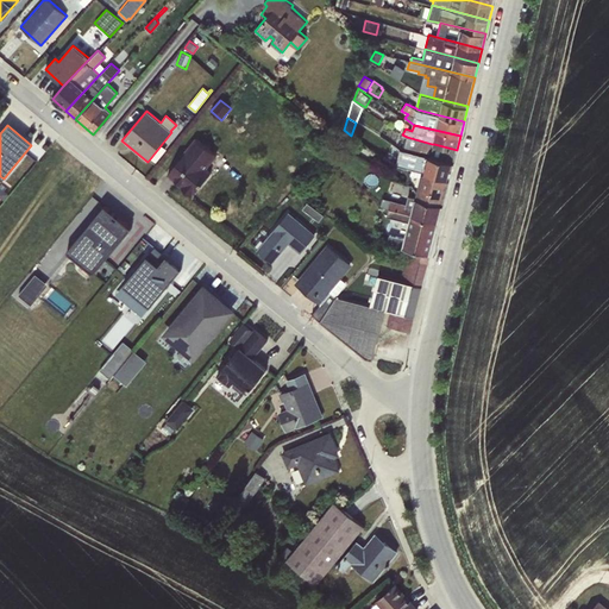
[(343,132),(337,144),(347,149),(349,148),(358,155),(364,145),(353,139),(355,138),(343,132)]
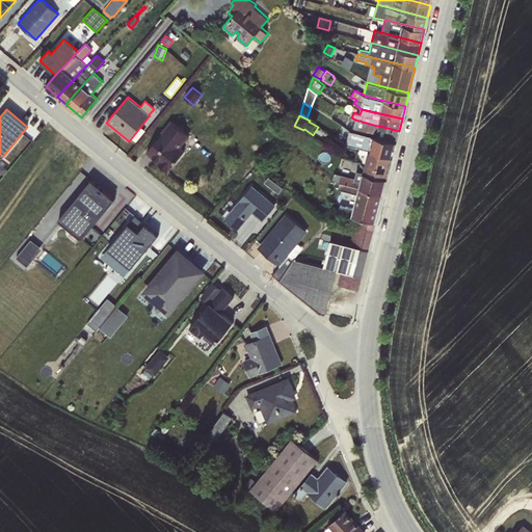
[(377,126),(355,120),(353,129),(375,134),(377,126)]
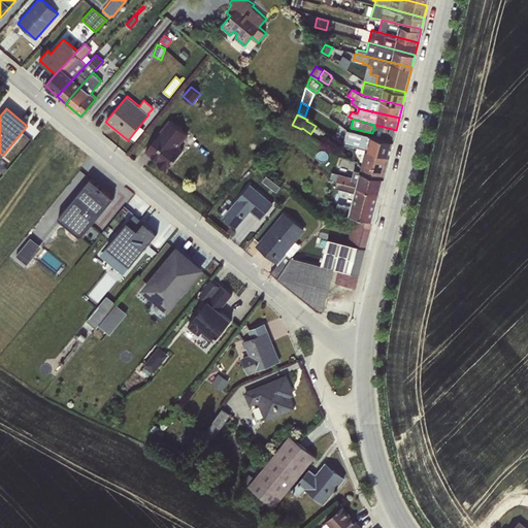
[(161,132),(144,152),(167,170),(169,168),(168,167),(184,149),(179,146),(189,135),(170,120),(160,131),(161,132)]
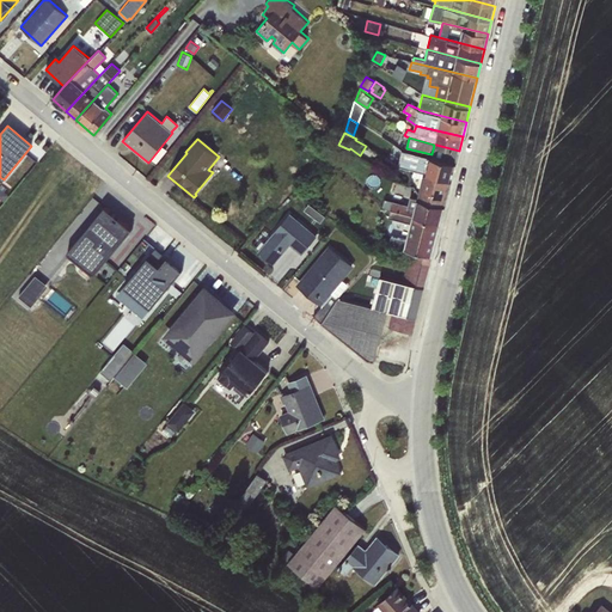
[(436,145),(433,158),(456,164),(459,151),(436,145)]
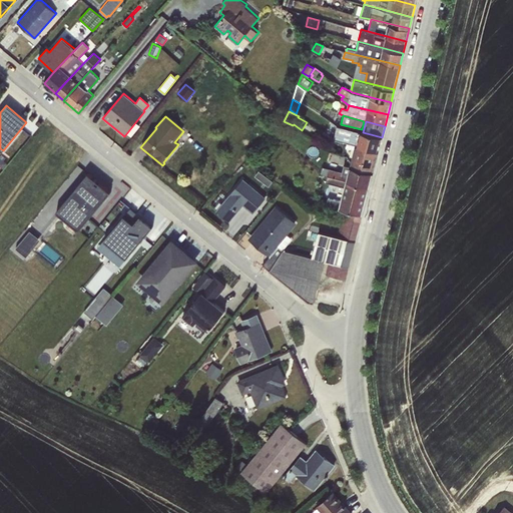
[(382,137),(363,132),(338,126),(334,139),(347,142),(356,144),(378,151),(382,137)]
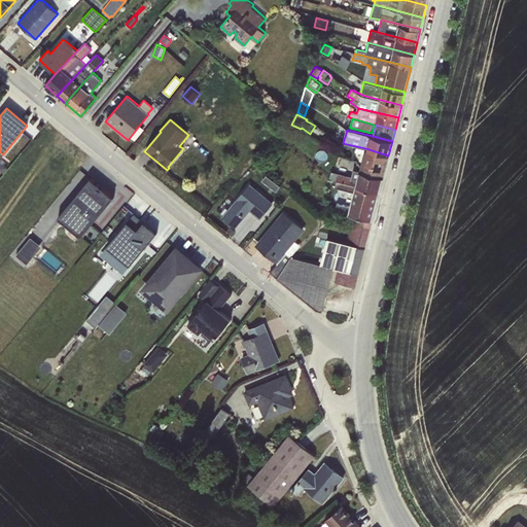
[(365,148),(356,146),(355,152),(364,154),(360,171),(383,177),(388,155),(365,148)]
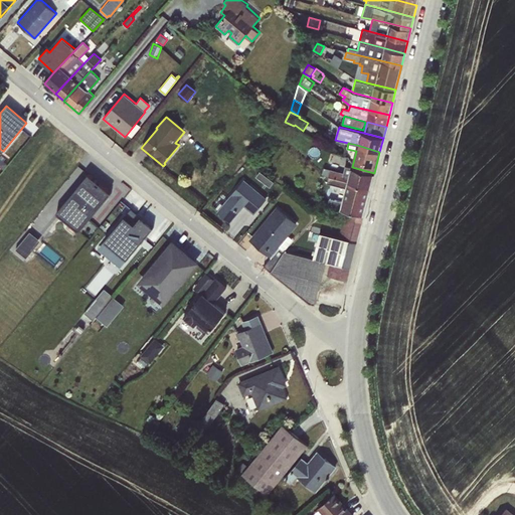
[(334,153),(332,160),(344,165),(347,157),(334,153)]
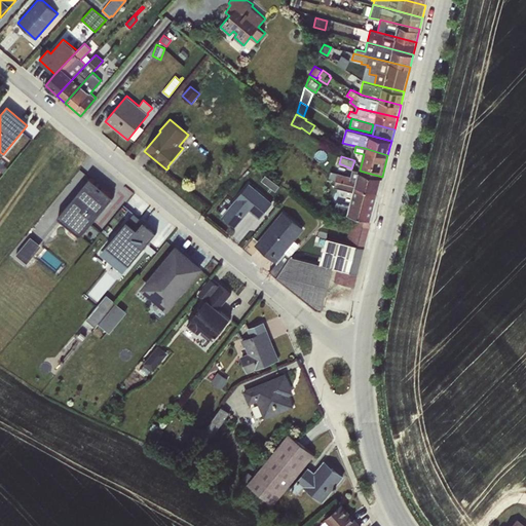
[(329,179),(336,181),(378,191),(382,177),(360,171),(353,168),(351,177),(331,172),(329,179)]
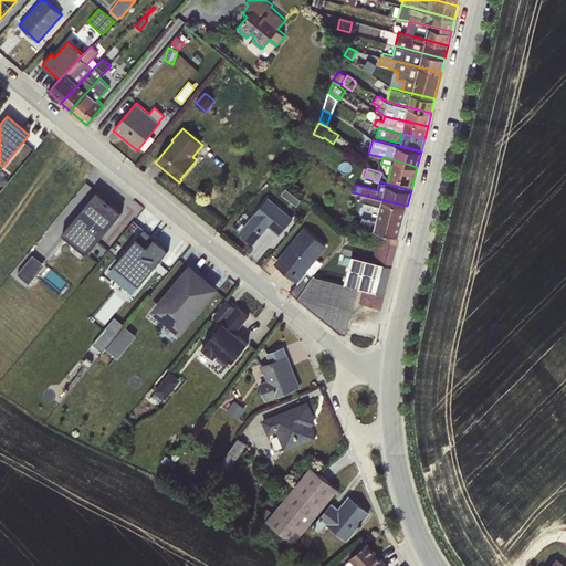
[(285,188),(281,195),(296,206),(301,200),(285,188)]
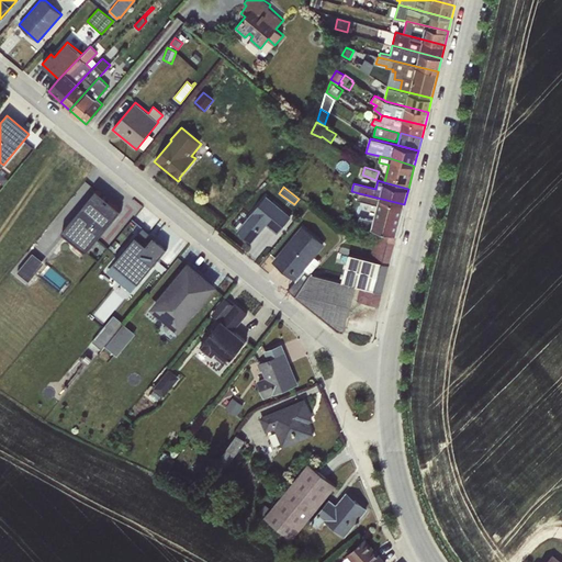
[(97,190),(62,232),(87,253),(122,210),(97,190)]
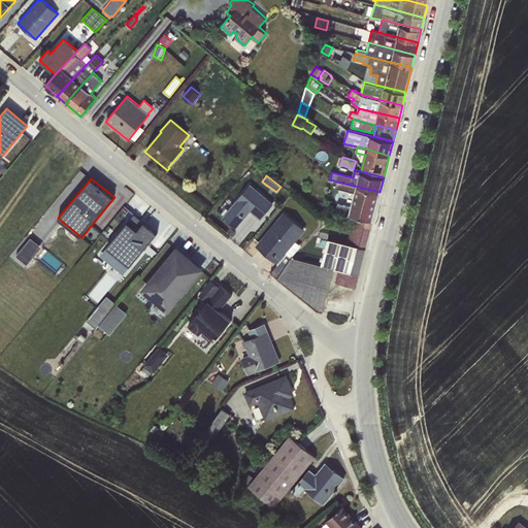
[(380,192),(337,182),(335,188),(355,193),(352,207),(338,203),(336,210),(355,216),(353,224),(370,229),(380,192)]
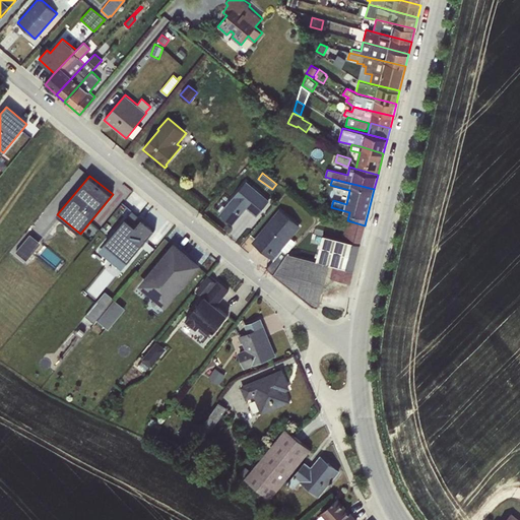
[(246,181),(218,214),(233,224),(247,208),(256,216),(269,200),(246,181)]
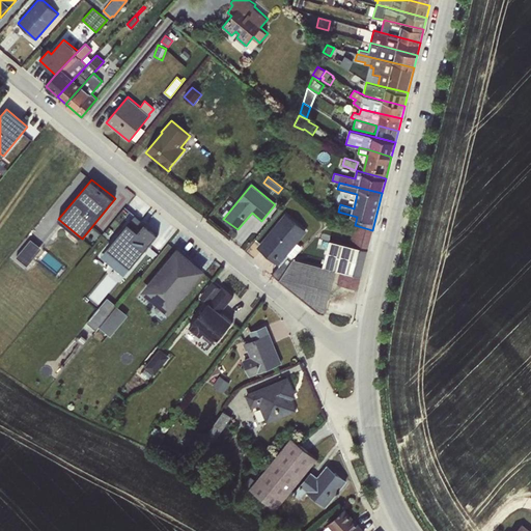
[(286,214),(259,247),(275,259),(281,251),(285,254),(296,242),(306,229),(286,214)]
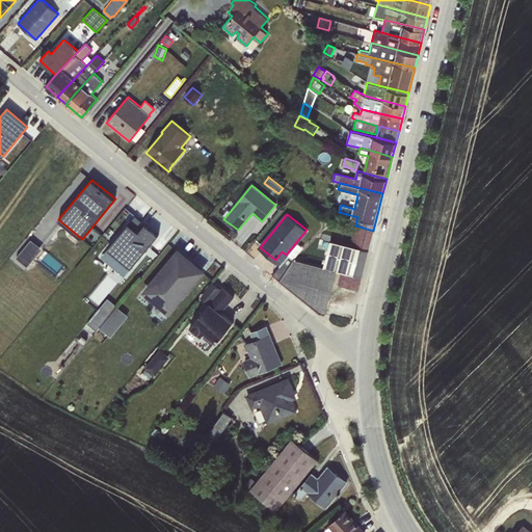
[(136,228),(143,222),(139,216),(132,221),(136,228)]
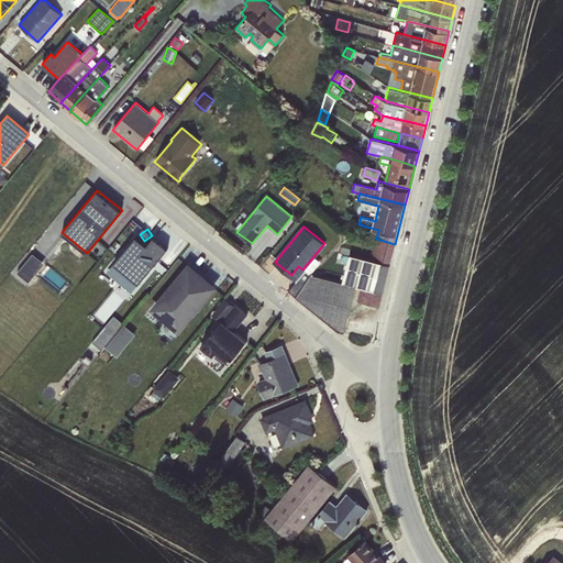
[(136,238),(108,274),(132,293),(166,249),(153,239),(147,246),(136,238)]
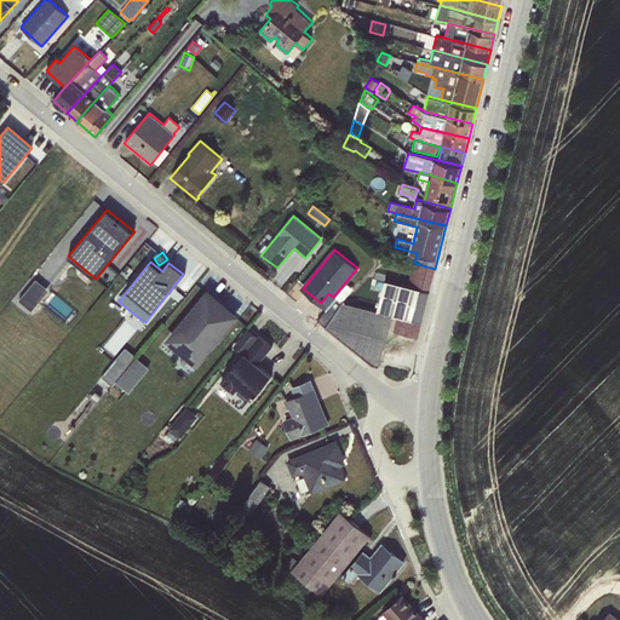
[(435,269),(414,263),(411,277),(407,276),(405,286),(429,292),(435,269)]
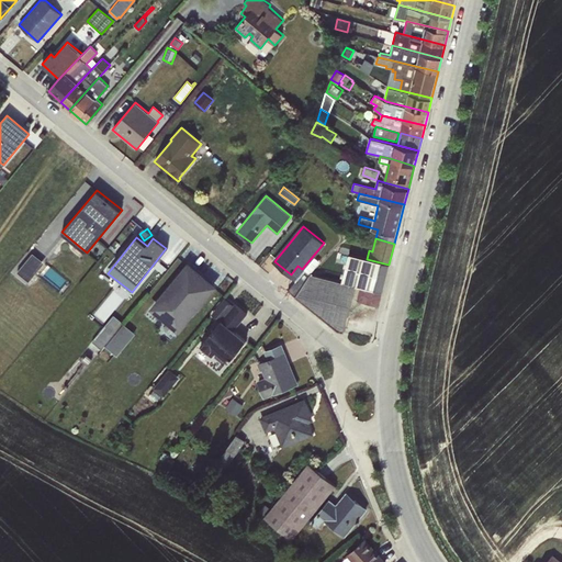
[(33,253),(17,272),(29,282),(45,262),(33,253)]
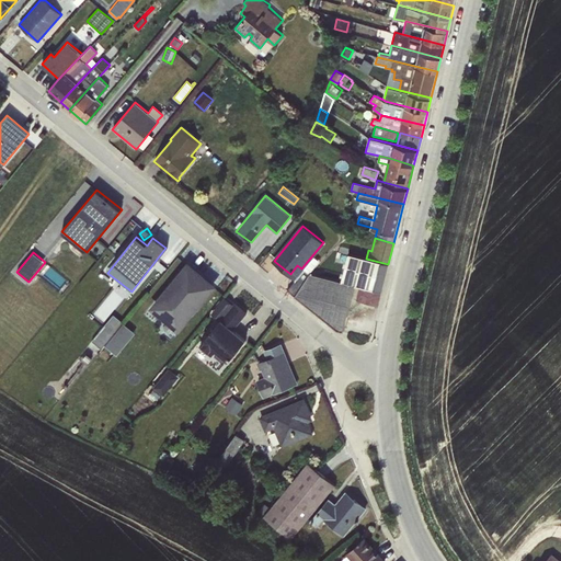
[(359,287),(381,293),(388,264),(366,259),(348,253),(343,274),(341,273),(340,277),(342,278),(341,282),(355,285),(359,287)]
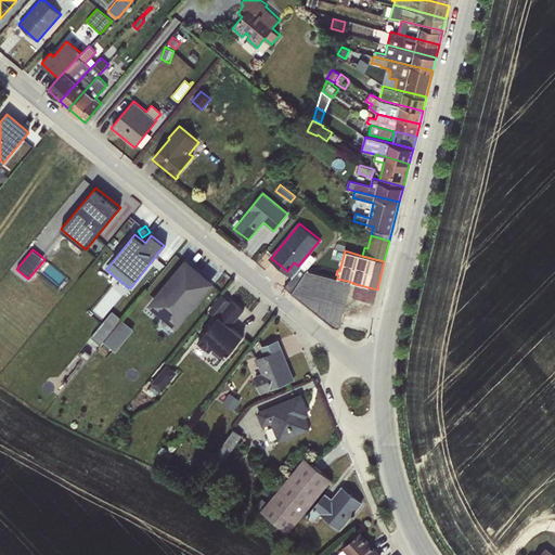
[(301,267),(306,271),(317,258),(309,253),(298,266),(294,262),(287,271),(293,276),(301,267)]
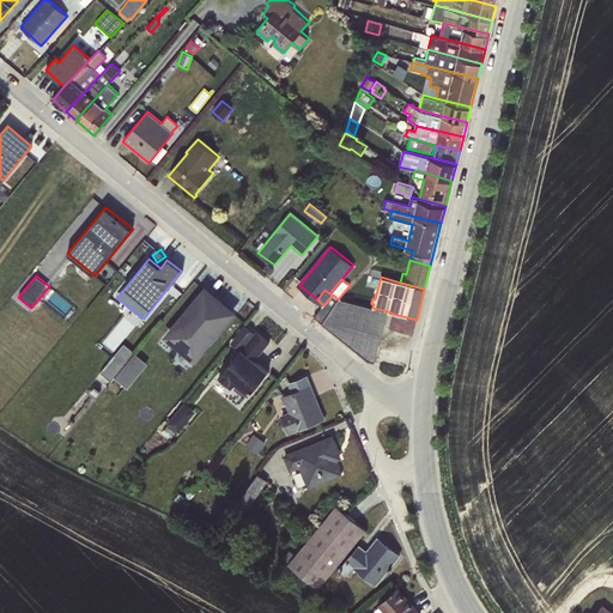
[(206,290),(167,338),(193,360),(234,313),(206,290)]
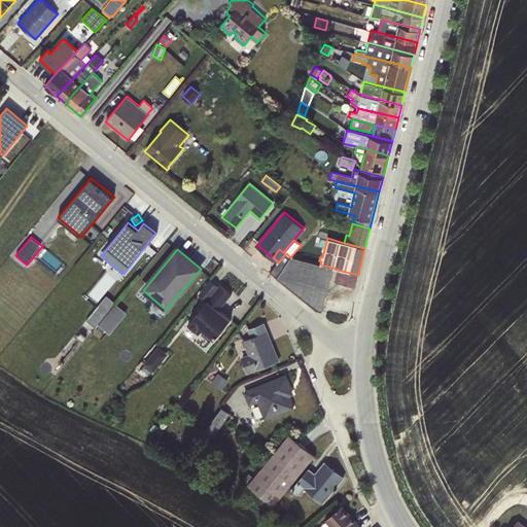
[(286,253),(278,262),(270,273),(277,278),(290,257),(286,253)]
